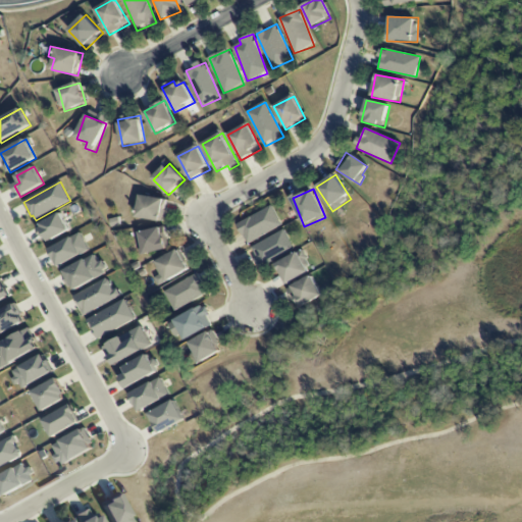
[(137,217),(162,222),(167,200),(141,195),(137,217)]
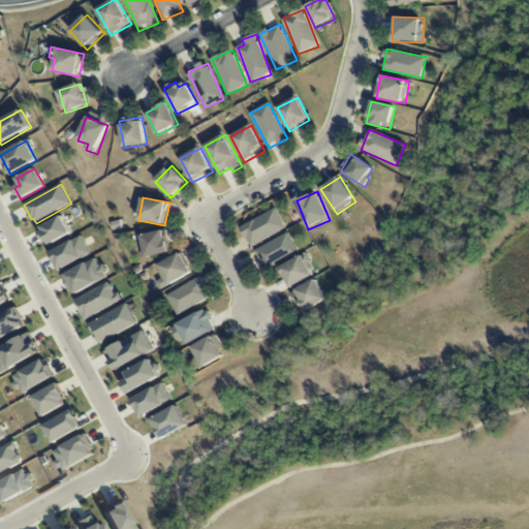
[(241,227),(251,247),(286,228),(276,209),(241,227)]
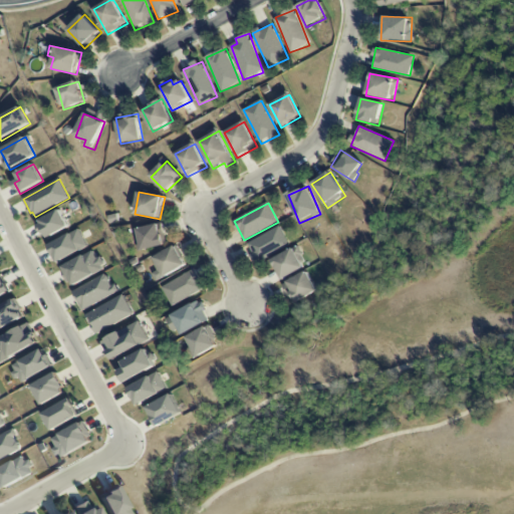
[(60,210),(70,227),(49,238),(45,232),(42,234),(36,223),(60,210)]
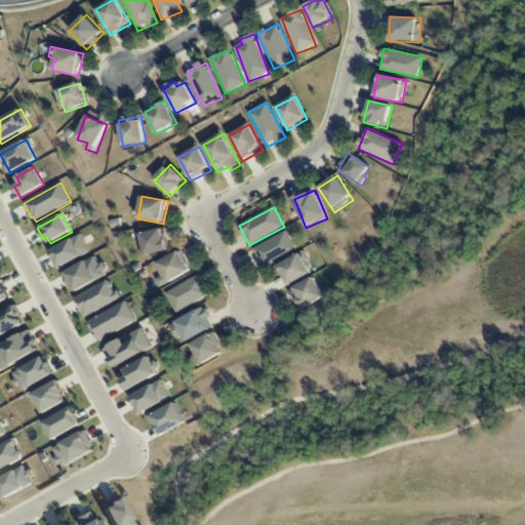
[(140,233),(144,255),(167,252),(163,230),(140,233)]
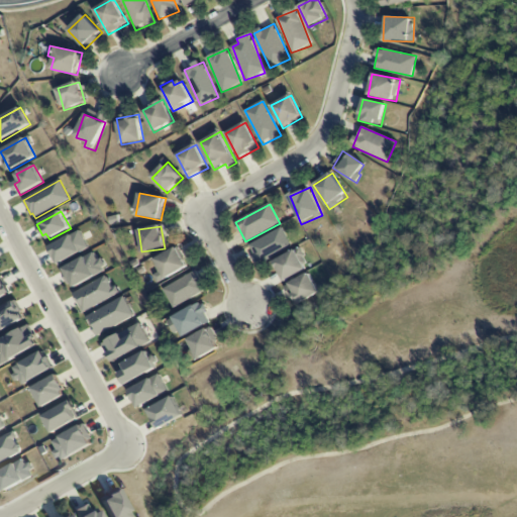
[(249,242),(256,263),(292,249),(285,229),(249,242)]
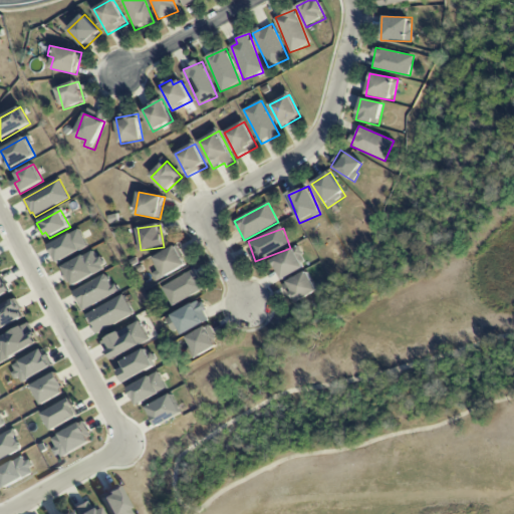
[(48,246),(79,229),(88,246),(58,263),(55,257),(54,257),(48,246)]
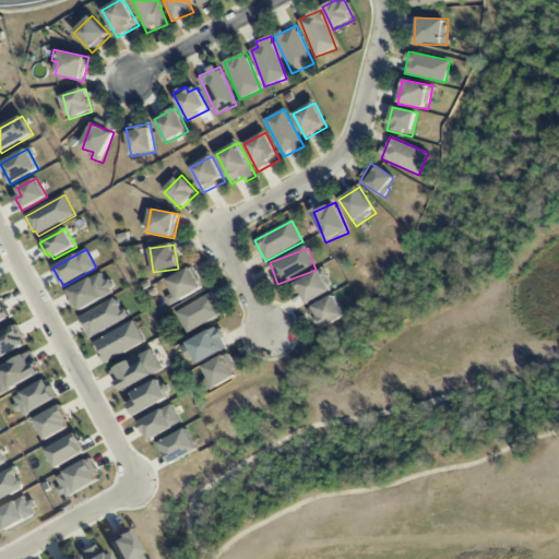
[(202,290),(192,268),(167,280),(174,294),(165,297),(169,306),(202,290)]
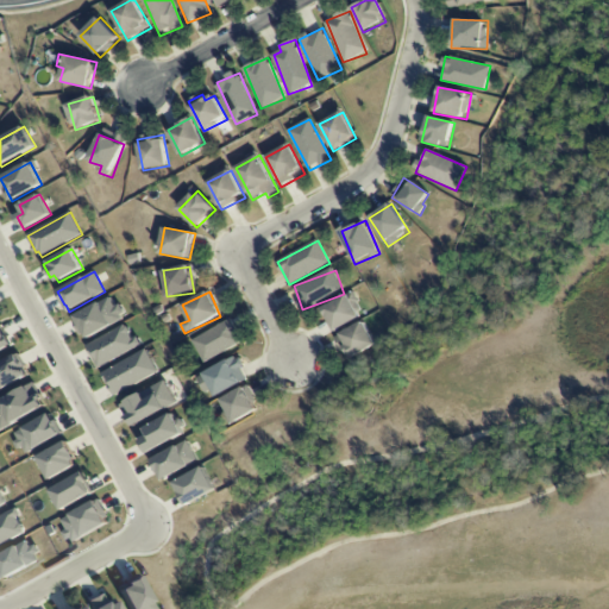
[(321,309),(334,333),(362,318),(349,294),(321,309)]
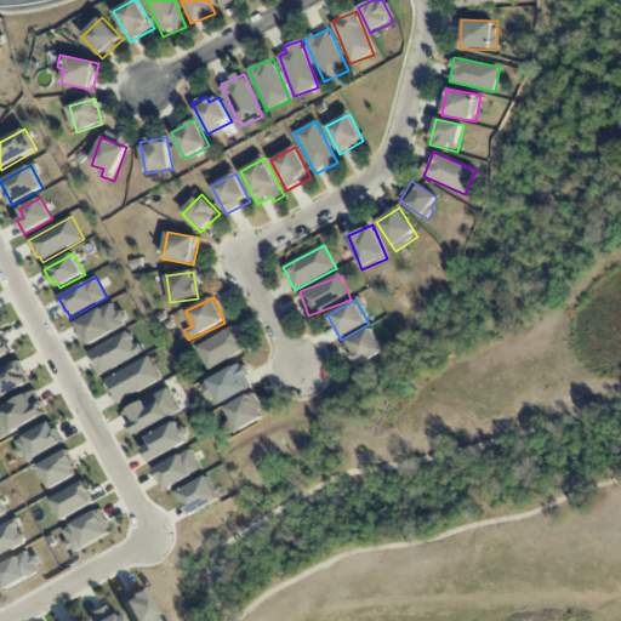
[(117,303),(75,322),(86,346),(127,328),(117,303)]
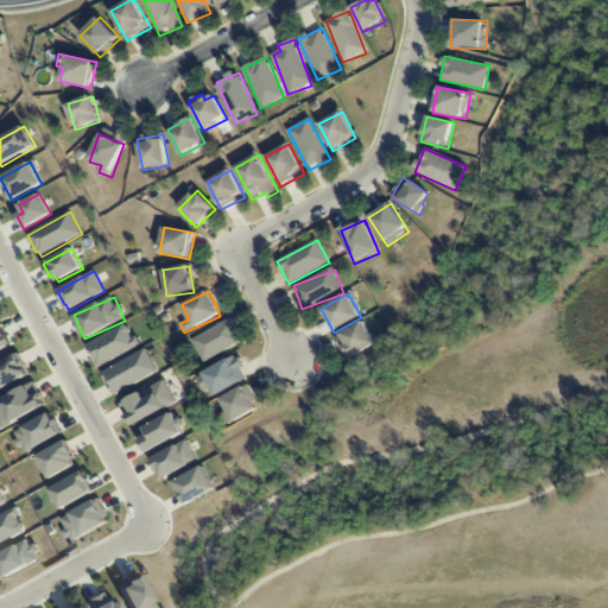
[(202,362),(242,343),(232,320),(191,339),(202,362)]
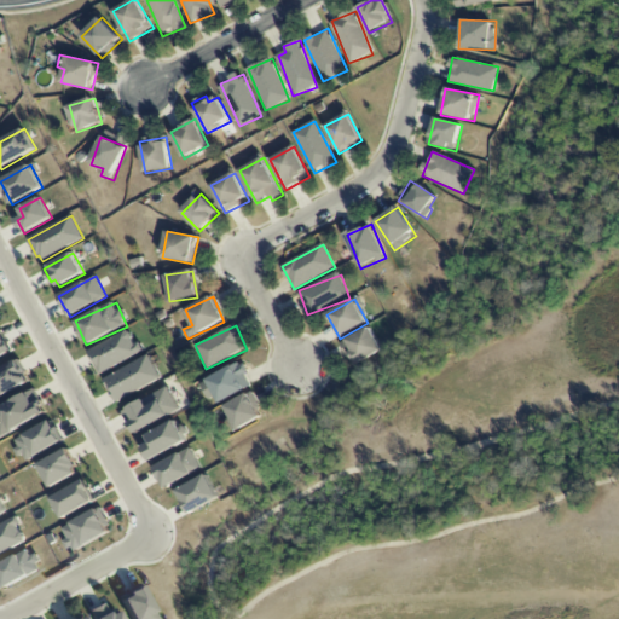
[(100,375),(143,352),(131,329),(88,352),(100,375)]
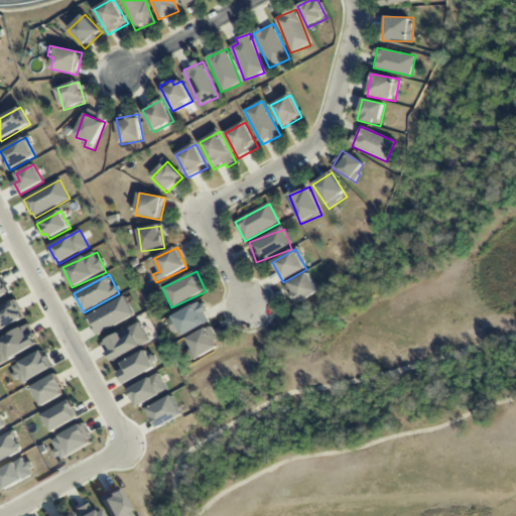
[(319,294),(311,274),(285,284),(293,304),(319,294)]
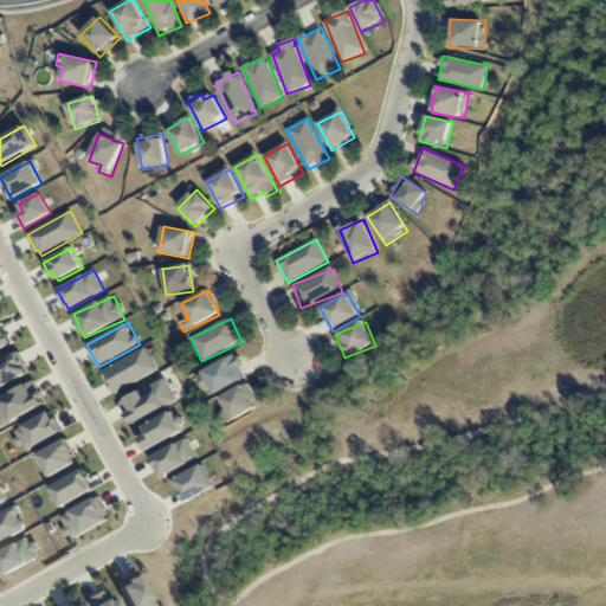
[(0,350),(13,345),(2,323),(0,323),(0,350)]
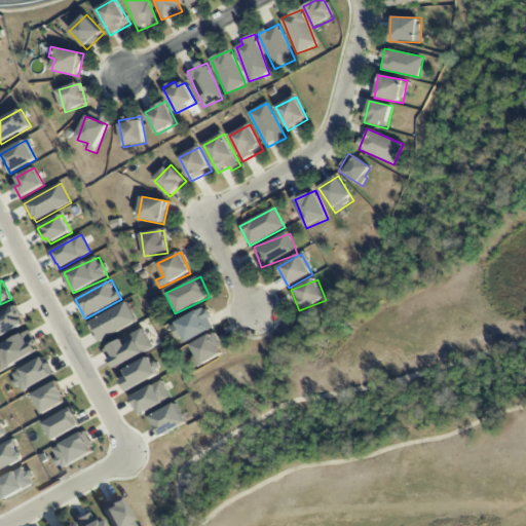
[(99,342),(138,322),(126,302),(88,323),(99,342)]
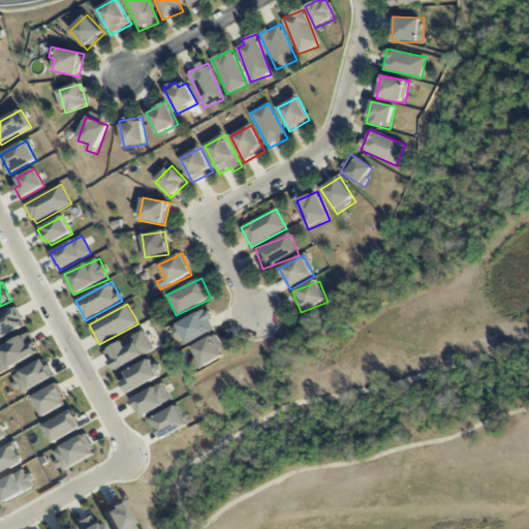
[(0,338),(26,328),(18,309),(0,316),(0,338)]
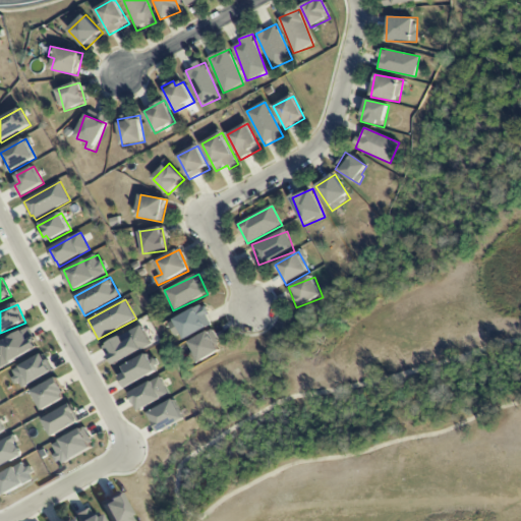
[(184,339),(212,326),(207,315),(211,313),(206,304),(168,323),(175,337),(181,334),(184,339)]
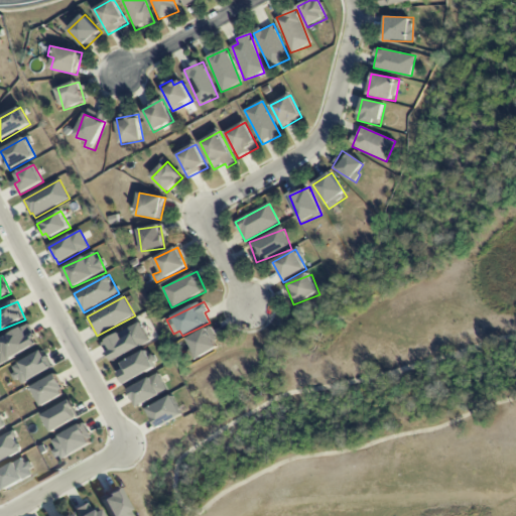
[(150,343),(141,324),(102,342),(111,362),(150,343)]
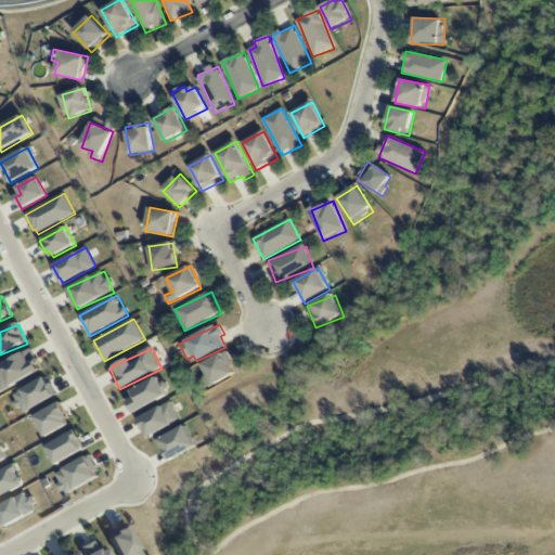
[(31,362),(26,352),(0,365),(0,390),(1,392),(42,371),(37,360),(31,362)]
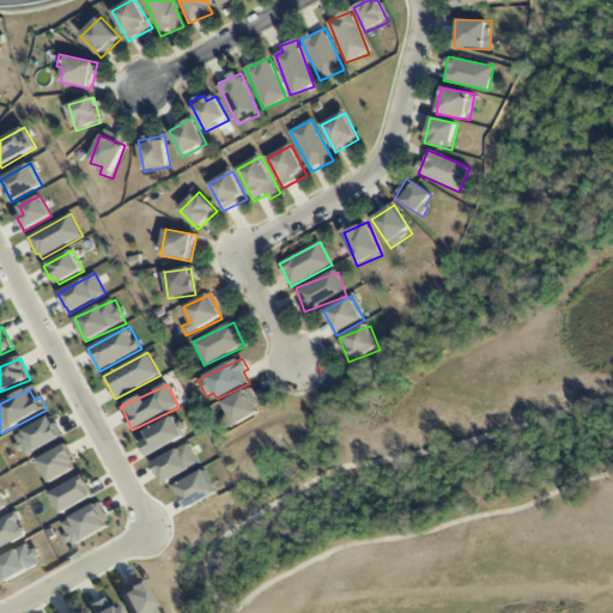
[(223,401),(235,426),(259,414),(247,390),(223,401)]
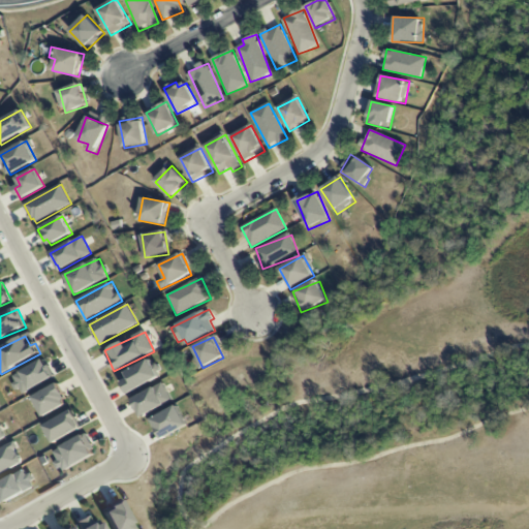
[(13,376),(24,394),(54,378),(44,360),(13,376)]
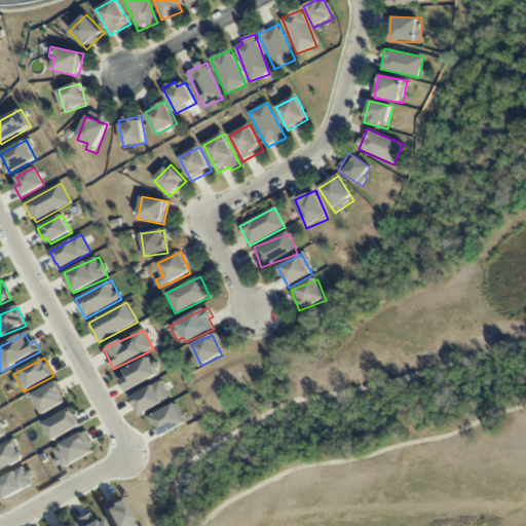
[(128,377),(121,381),(126,391),(158,376),(150,358),(124,370),(128,377)]
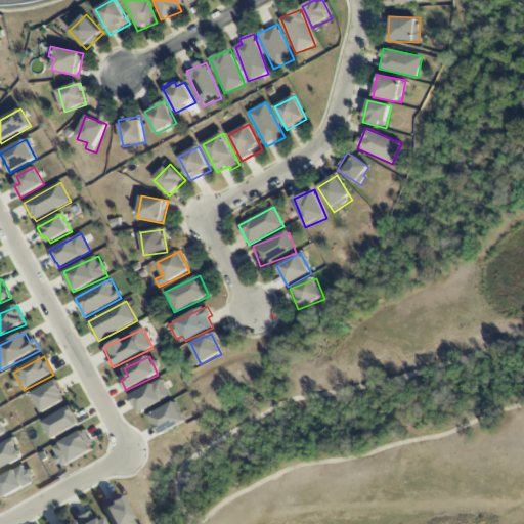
[(69,400),(57,380),(33,393),(43,413),(69,400)]
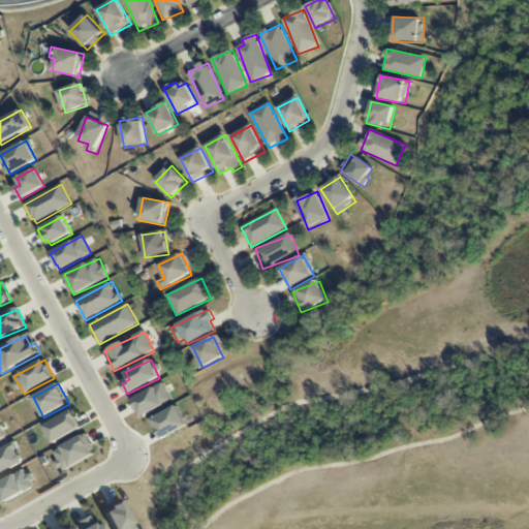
[(139,416),(173,403),(165,384),(132,398),(139,416)]
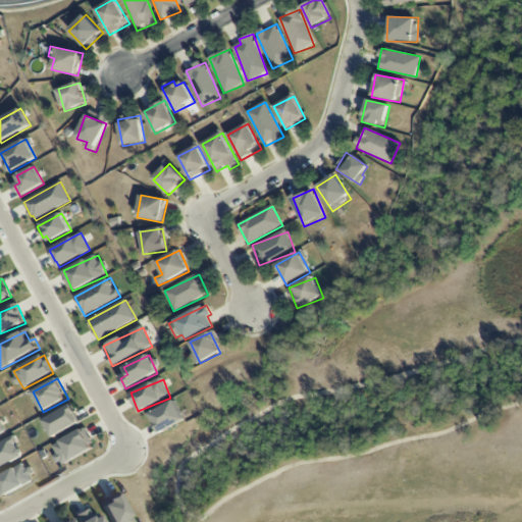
[(151,412),(158,432),(185,422),(177,402),(151,412)]
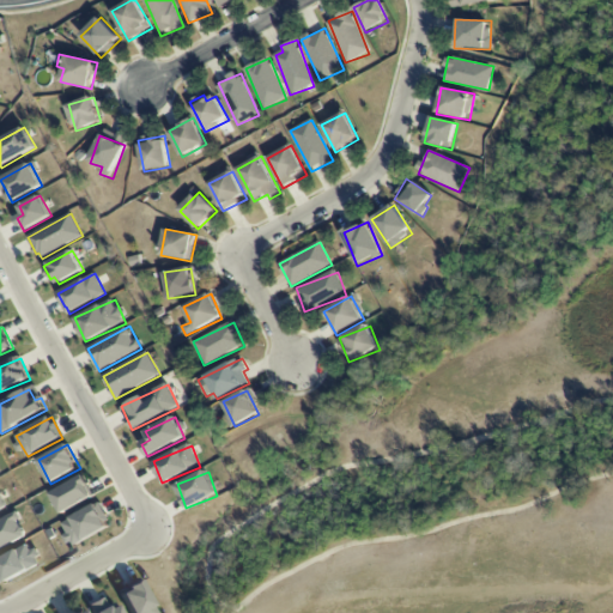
[(95,499),(85,478),(52,492),(61,514),(95,499)]
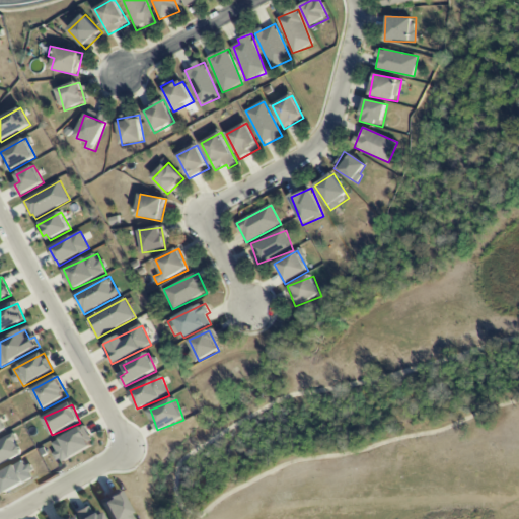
[(52,443),(63,462),(92,447),(82,427),(52,443)]
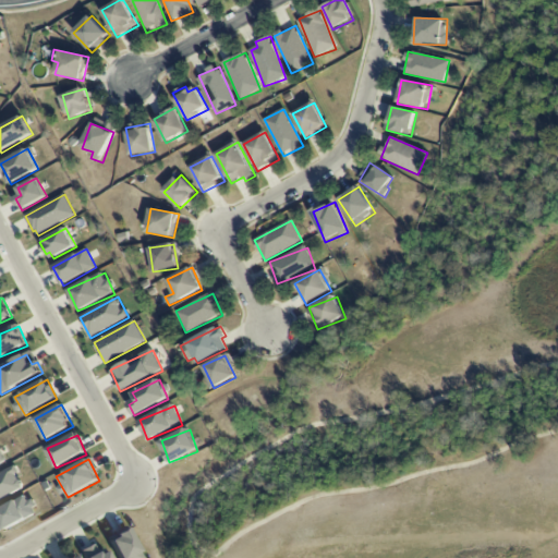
[(0,473),(0,500),(25,487),(14,466),(0,473)]
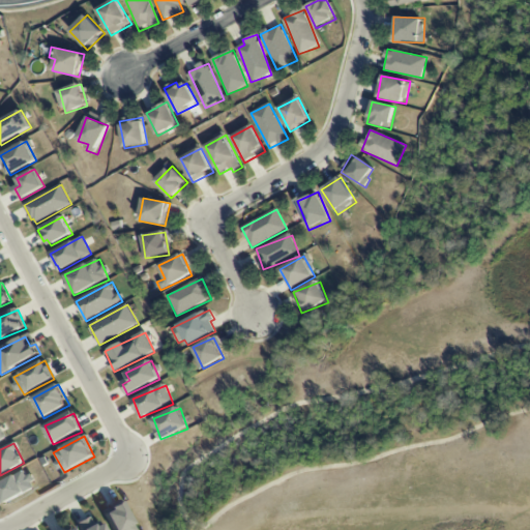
[(0,482),(0,501),(2,505),(36,488),(27,470),(0,482)]
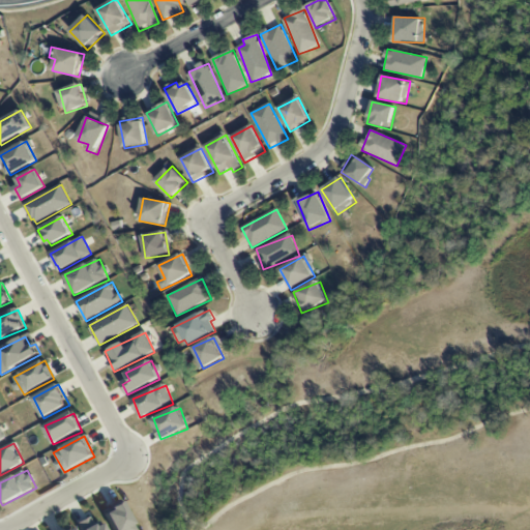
[(110,529),(133,529),(118,501),(99,510),(110,529)]
